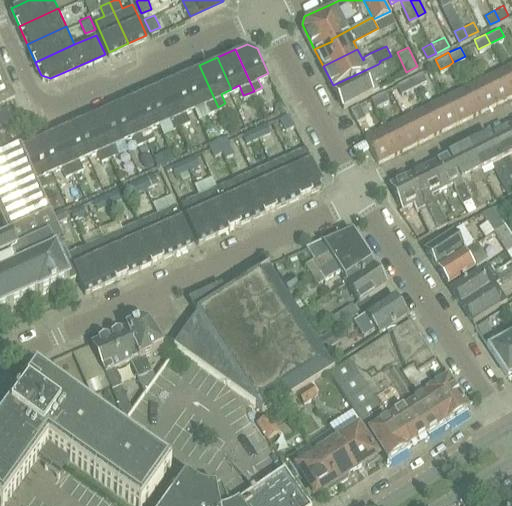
[(511,61),(503,66),(511,83),(511,61)]
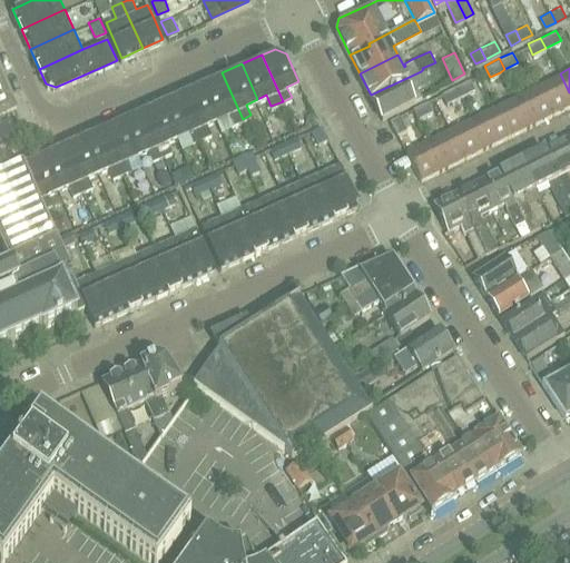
[(382,117),(421,96),(418,88),(429,81),(423,69),(421,71),(371,95),(382,117)]
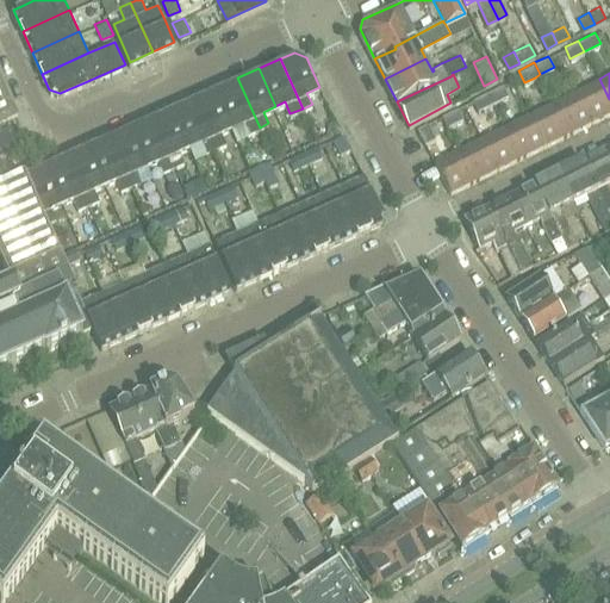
[(0,117),(8,114),(17,110),(12,98),(11,99),(0,75),(0,117)]
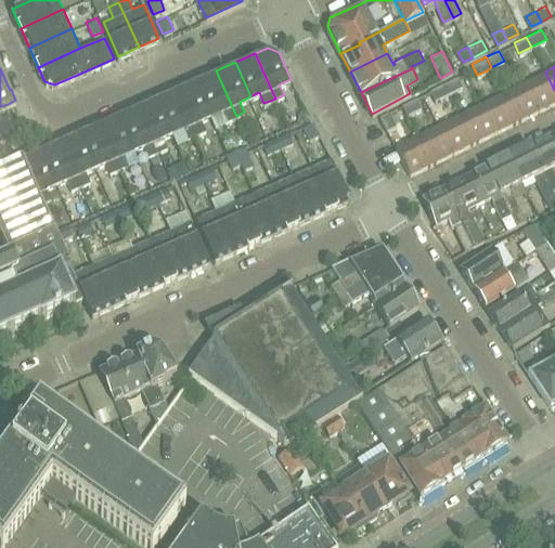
[(213,114),(221,109),(226,120),(236,116),(216,70),(196,79),(213,114)]
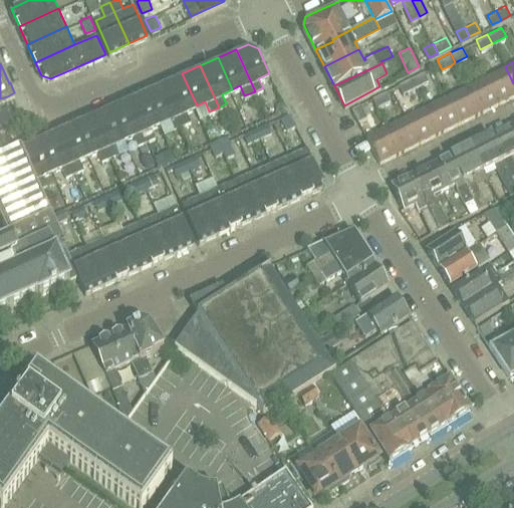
[(513,83),(505,66),(486,76),(498,100),(513,92),(513,83)]
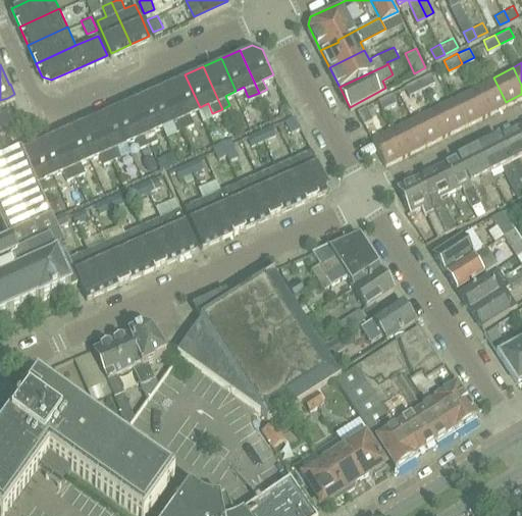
[(430,70),(422,74),(417,76),(422,88),(435,81),(430,70)]
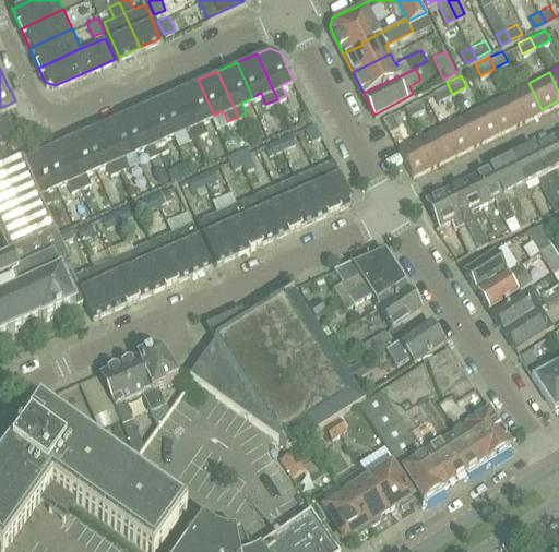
[(198,80),(179,88),(199,133),(206,130),(202,119),(214,115),(198,80)]
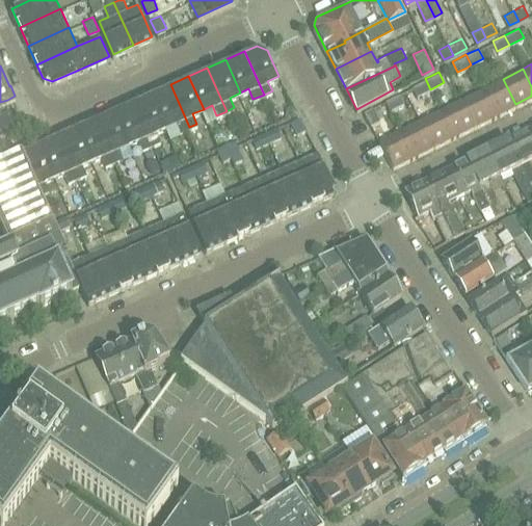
[(425,78),(411,85),(418,96),(430,89),(425,78)]
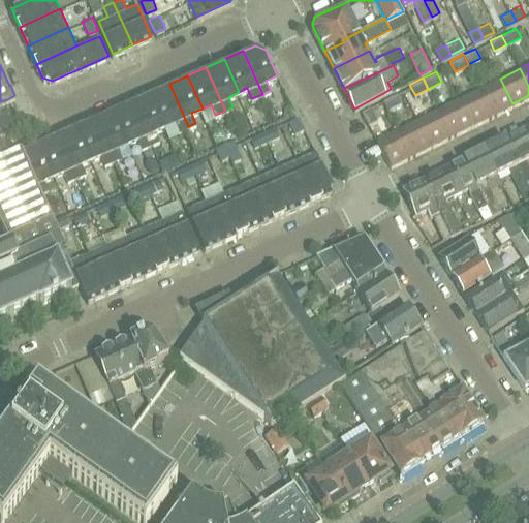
[(500,79),(486,85),(479,88),(492,114),(512,103),(500,79)]
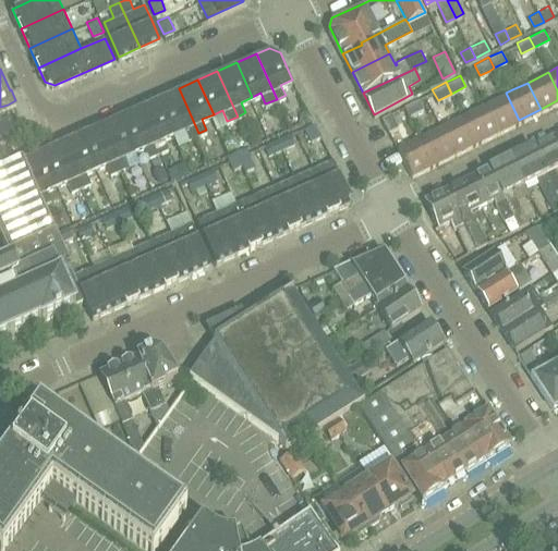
[(179,88),(159,97),(180,143),(189,138),(189,137),(198,133),(179,88)]
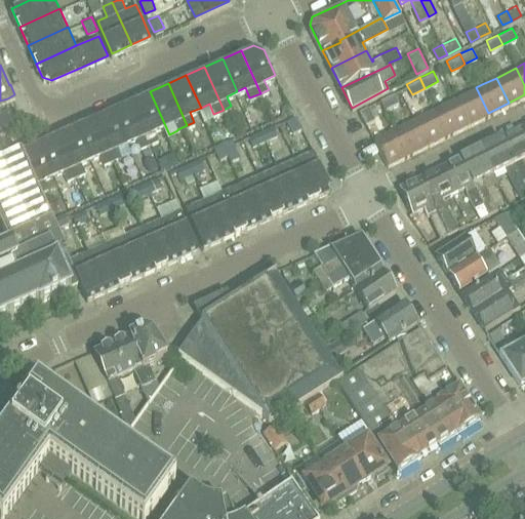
[(476,87),(455,97),(469,123),(488,113),(476,87)]
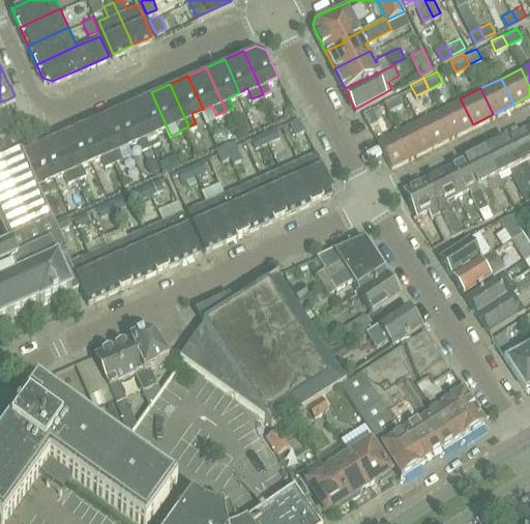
[(452,135),(467,127),(473,124),(460,98),(457,100),(452,91),(435,99),(439,109),(440,109),(452,135)]
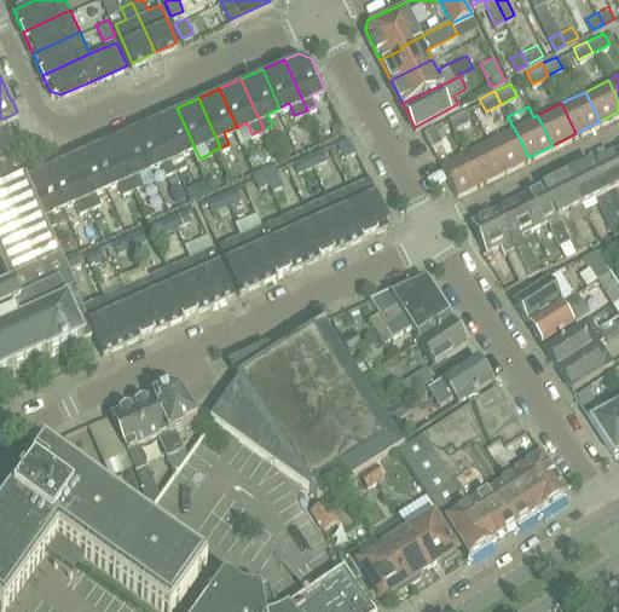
[(177,108),(155,117),(177,167),(186,163),(181,151),(191,146),(197,160),(200,159),(177,108)]
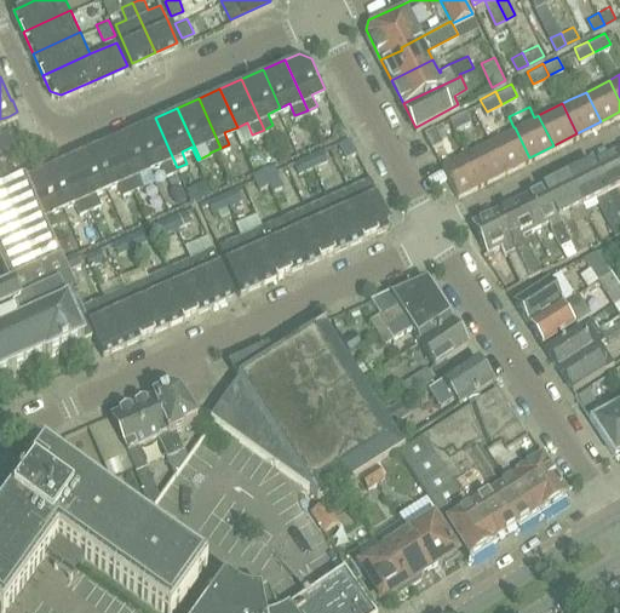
[(470,120),(464,108),(449,115),(454,127),(470,120)]
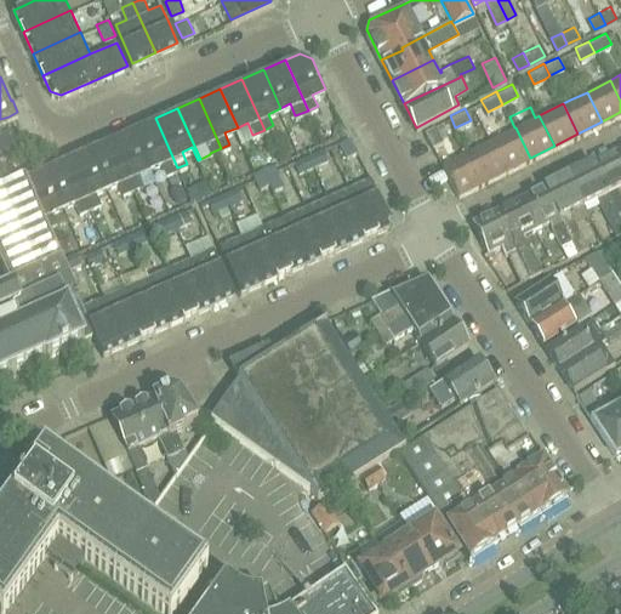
[(151,165),(160,161),(166,172),(177,168),(155,118),(134,128),(151,165)]
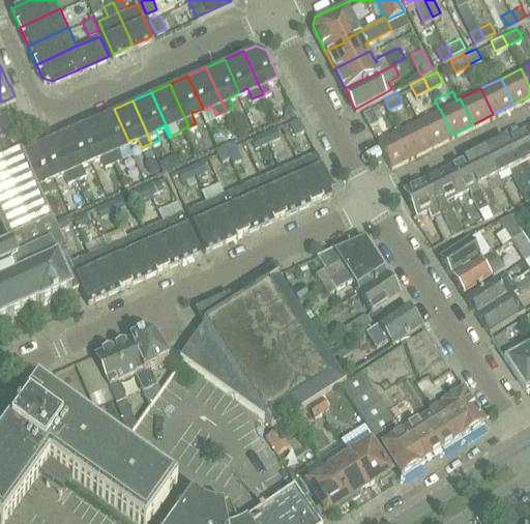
[(375,136),(376,135),(385,131),(373,106),(362,111),(375,136)]
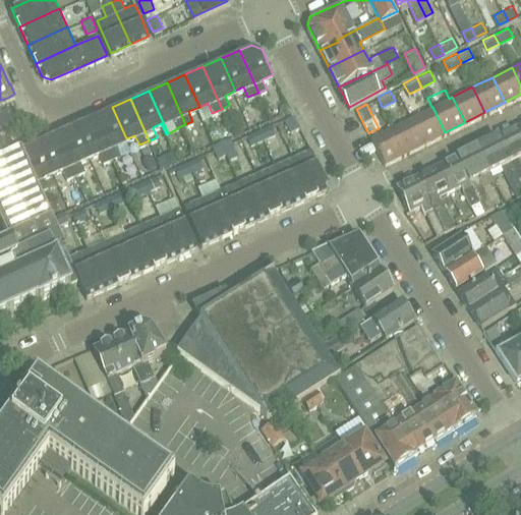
[(112,107),(94,115),(113,157),(121,153),(116,144),(126,138),(112,107)]
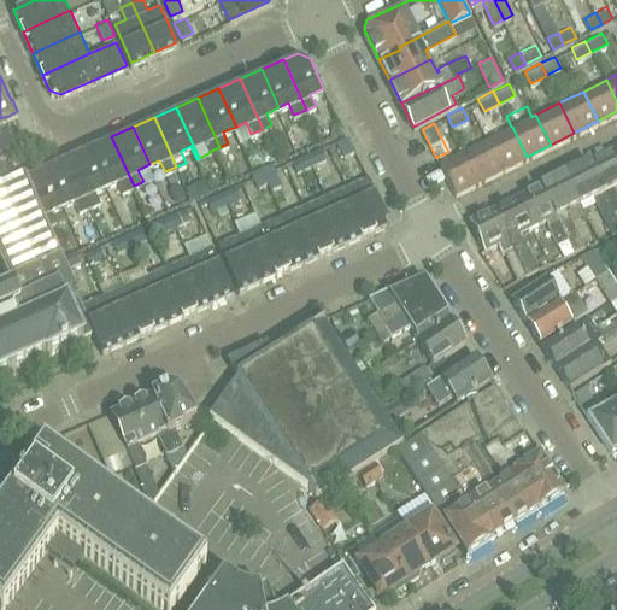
[(511,127),(488,139),(503,168),(527,157),(512,127),(511,127)]
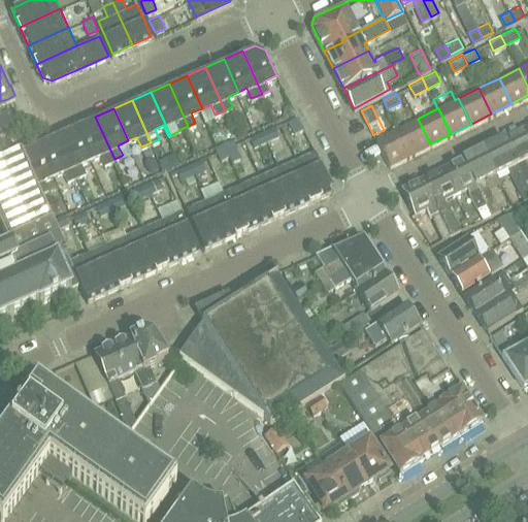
[(294,132),(304,127),(298,115),(288,120),(288,122),(285,124),(289,132),(293,130),(294,132)]
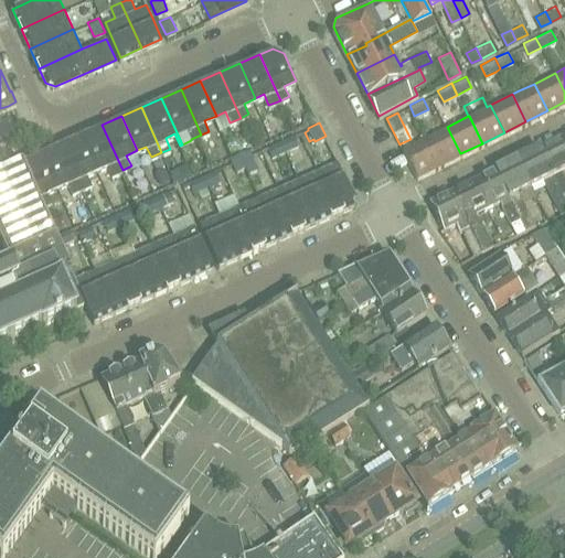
[(97,168),(107,163),(112,174),(109,175),(120,200),(131,195),(121,171),(123,170),(102,125),(82,133),(97,168)]
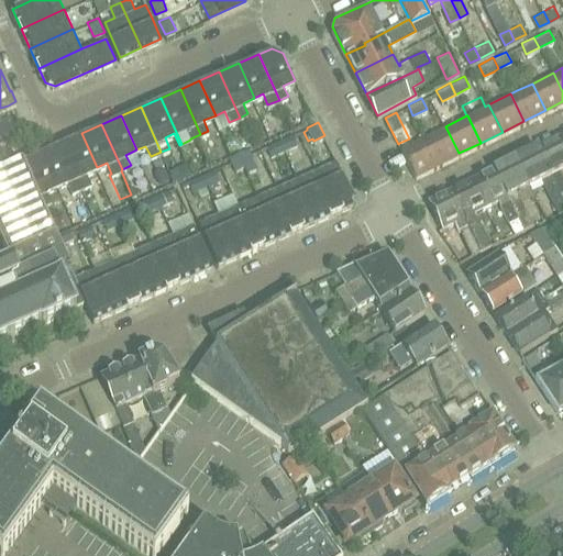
[(445,126),(426,136),(423,136),(437,164),(459,153),(445,126)]
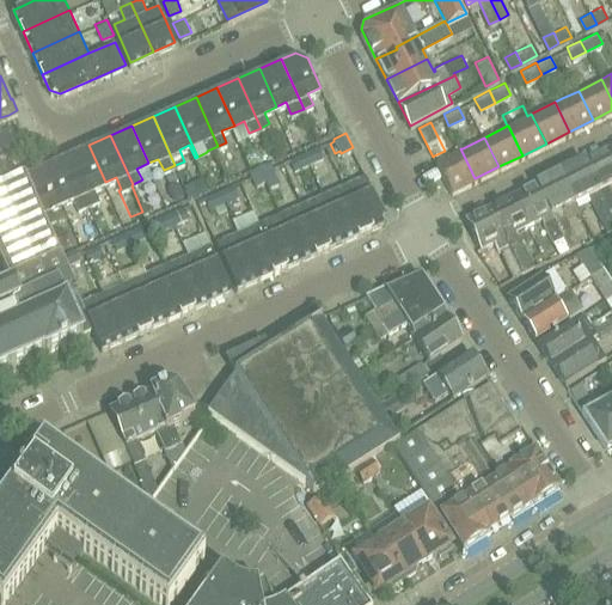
[(318,144),(304,150),(310,163),(323,154),(318,144)]
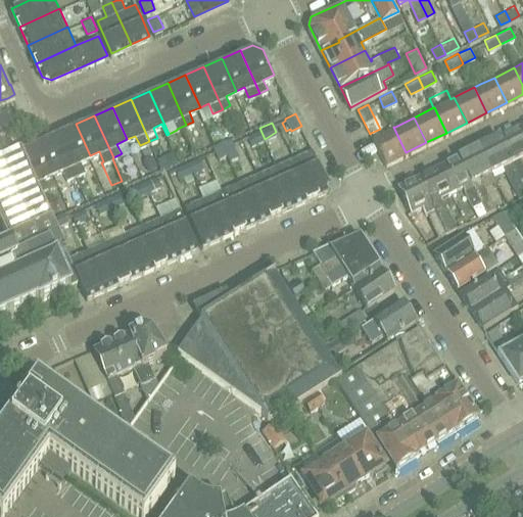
[(76,124),(58,131),(77,174),(85,170),(81,159),(90,155),(76,124)]
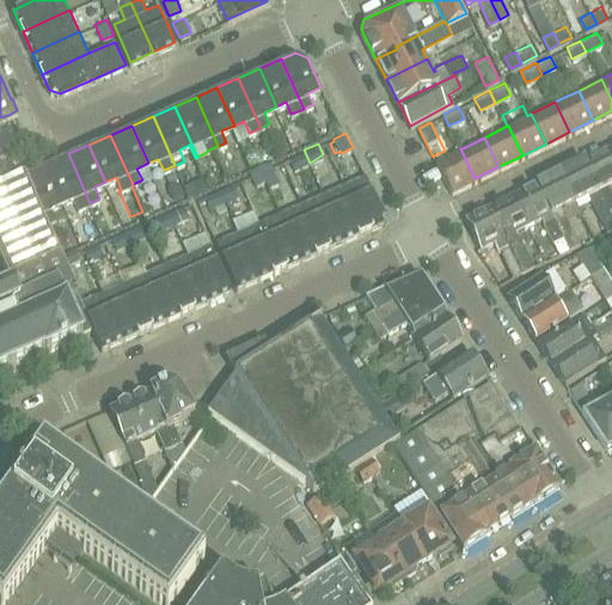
[(611,189),(609,183),(611,181),(611,157),(606,146),(582,158),(611,214),(611,189)]
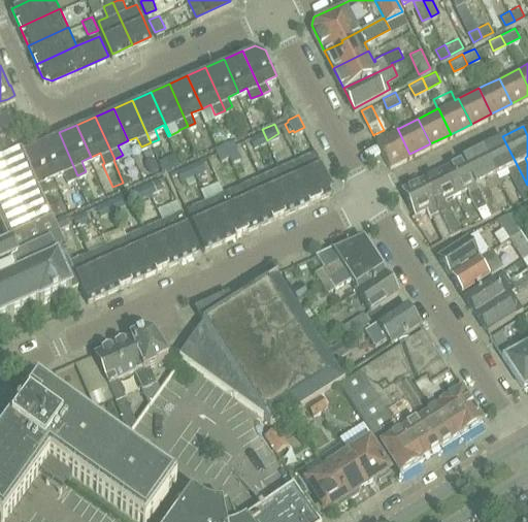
[(397,128),(376,138),(389,164),(409,154),(397,128)]
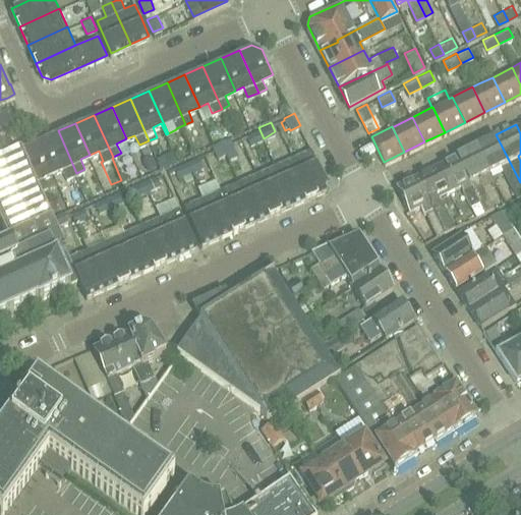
[(258,127),(246,133),(251,146),(265,140),(264,138),(258,127)]
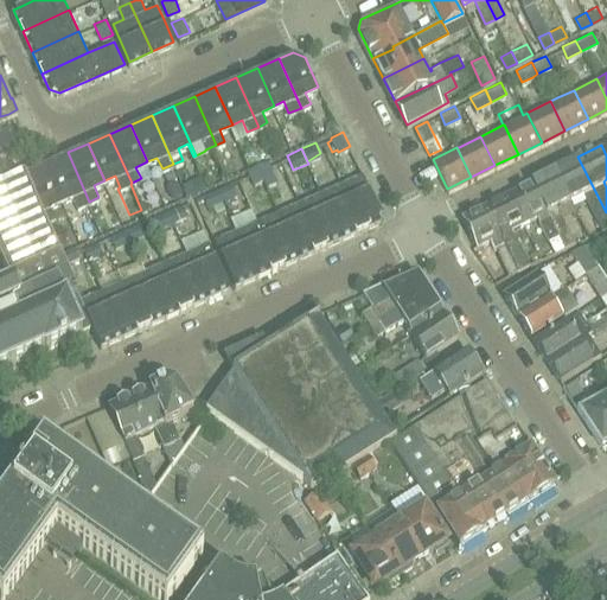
[(63,199),(72,195),(77,205),(89,202),(68,152),(46,161),(63,199)]
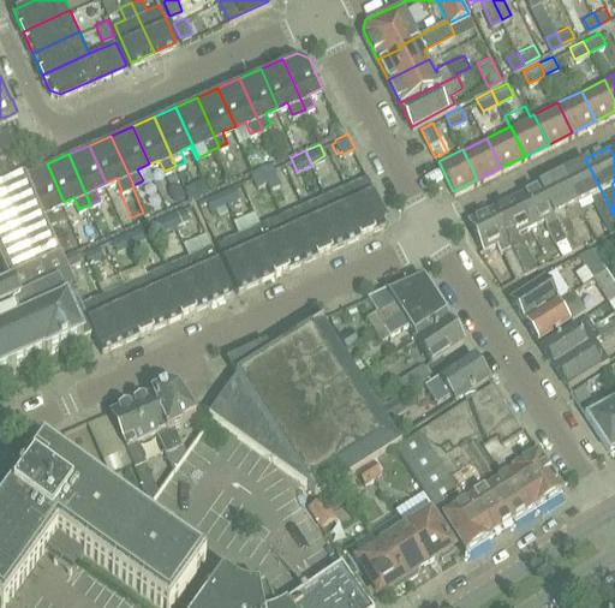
[(578,201),(591,194),(609,231),(614,227),(614,215),(585,159),(562,170),(578,201)]
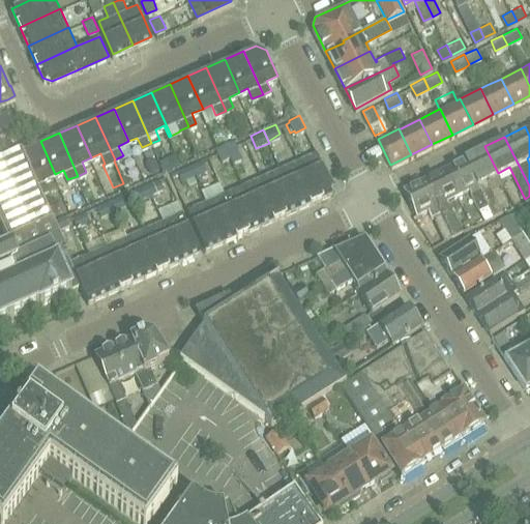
[(242,157),(234,138),(225,142),(233,161),(242,157)]
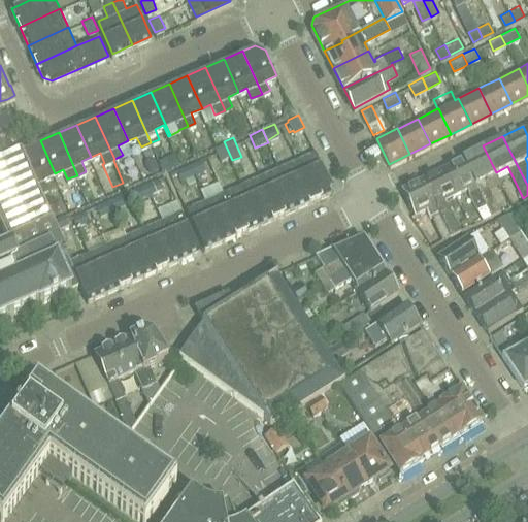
[(332,183),(315,150),(309,138),(292,147),(297,158),(315,198),(329,191),(332,183)]
